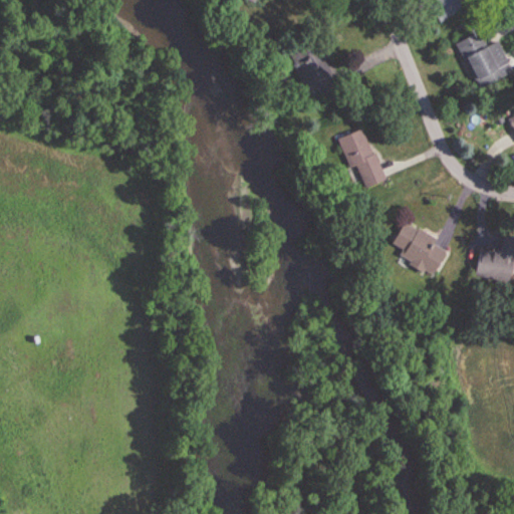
[(438,22),(467,5),(464,0),(433,0),(435,3),(429,6),(438,22)]
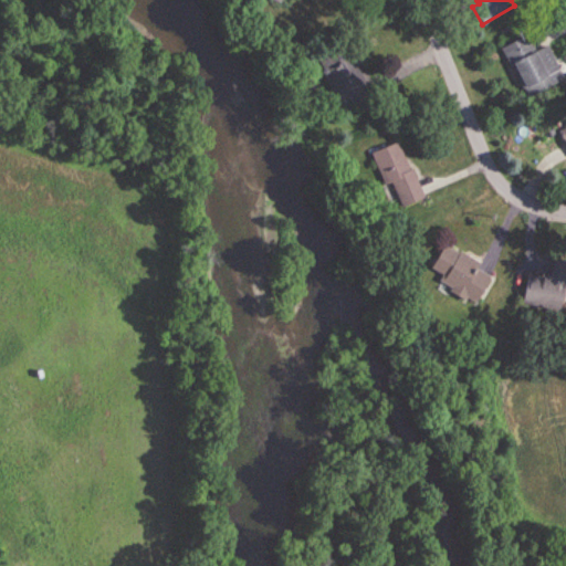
[(525,97),(564,80),(548,45),(535,51),(527,35),(502,48),(525,97)]
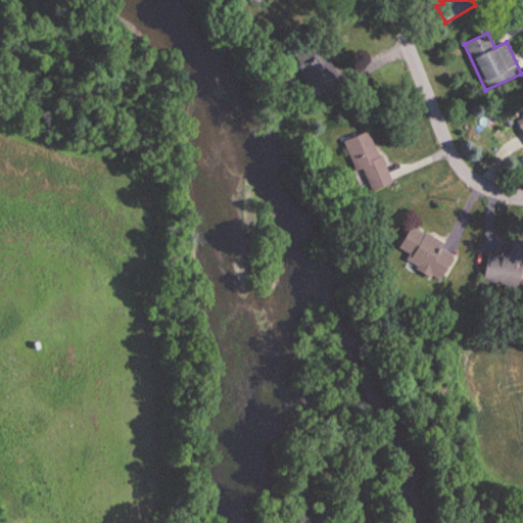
[(292,55),(307,89),(328,80),(322,64),(335,58),(327,40),(292,55)]
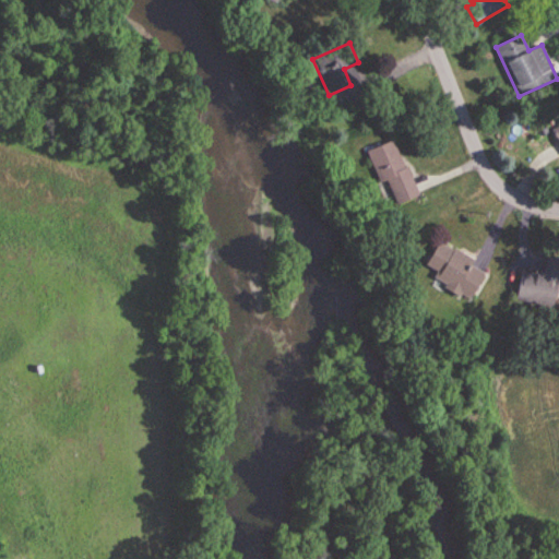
[(379,183),(385,181),(394,204),(416,195),(394,139),(366,150),(379,183)]
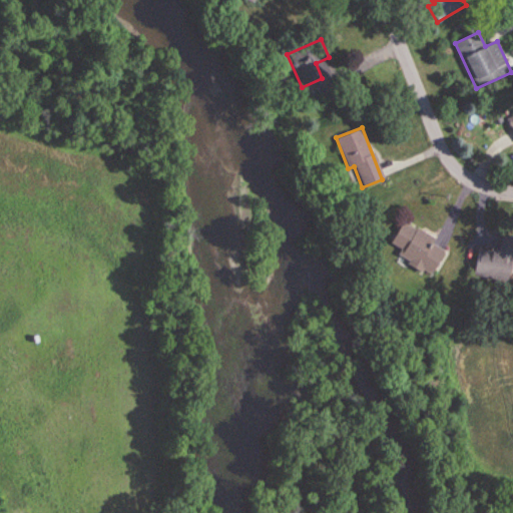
[(435,238),(401,220),(389,243),(401,249),(397,259),(430,276),(444,249),(432,243),(435,238)]
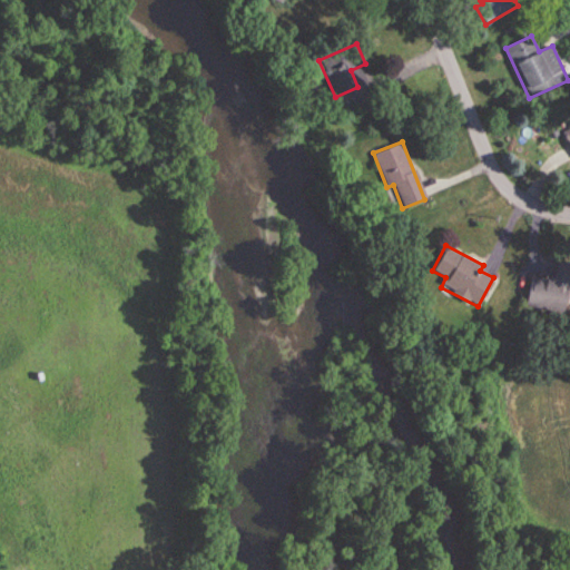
[(530,277),(527,307),(568,312),(569,292),(569,262),(558,261),(554,281),(530,277)]
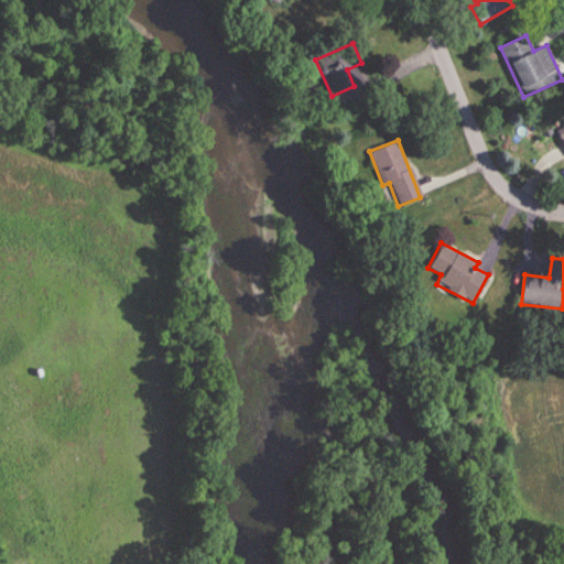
All buildings are outlined.
